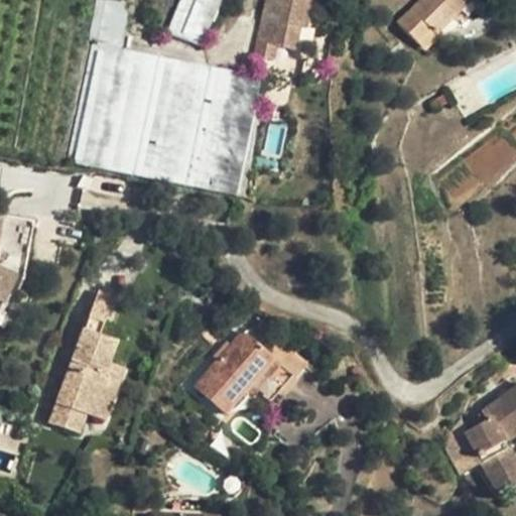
[(96,0),(88,43),(92,44),(107,47),(121,50),(127,15),(120,3),(101,0),(96,0)]
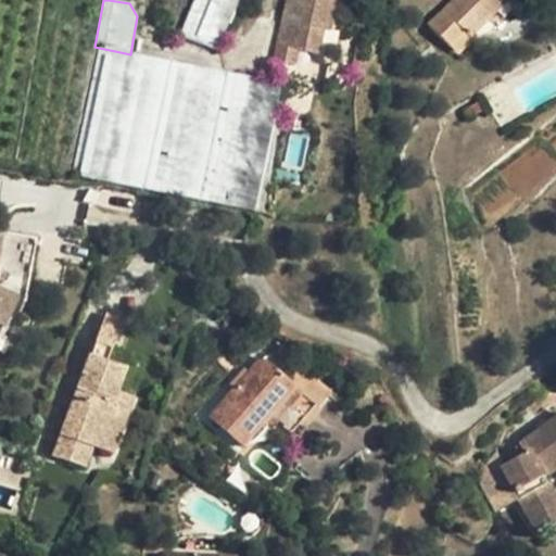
[(193,0),(179,35),(217,51),(237,0),(193,0)]
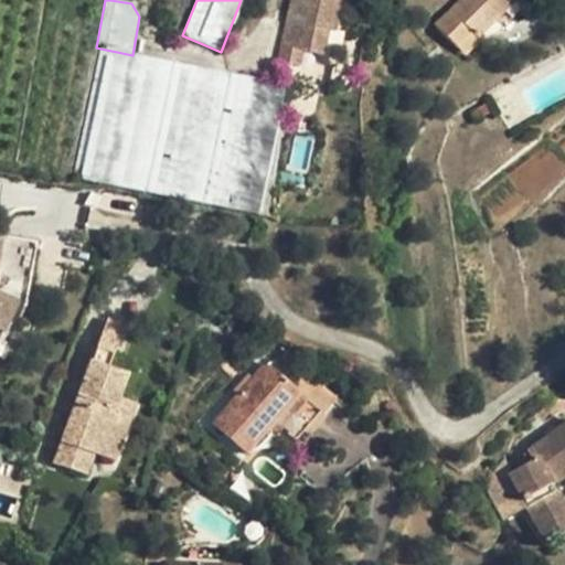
[(291,0),(287,21),(278,63),(300,68),(304,52),(321,56),(327,30),(336,32),(342,0),(291,0)]
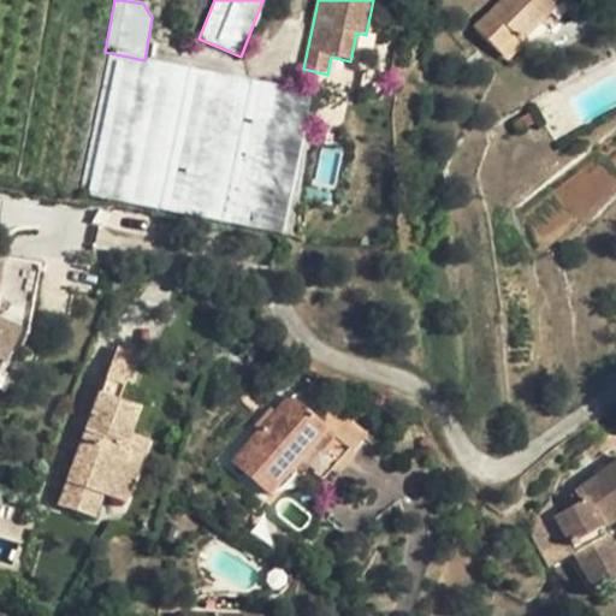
[(504,0),(477,28),(501,53),(516,36),(520,41),(561,0),(504,0)]
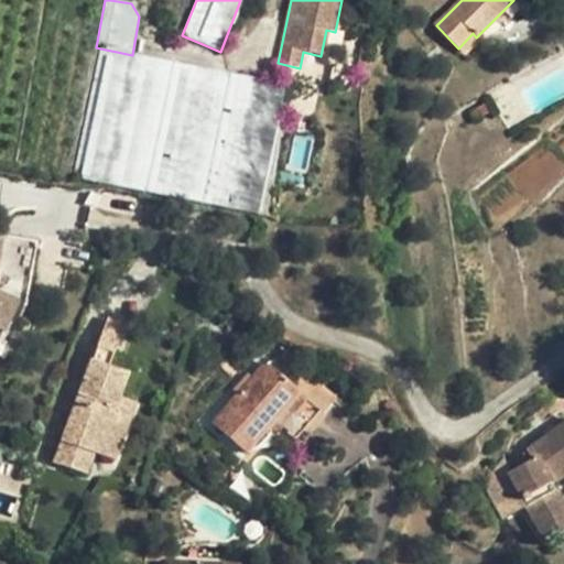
[(476,38),(473,33),(458,49),(465,55),(480,41),(476,38)]
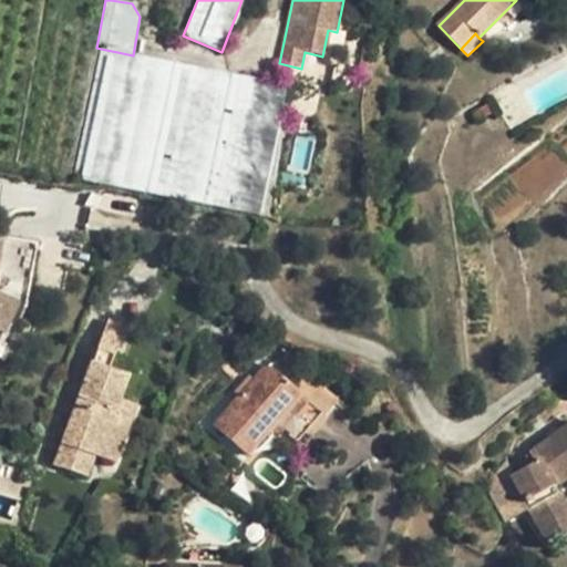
[(73,179),(90,183),(117,52),(101,49),(73,179)]
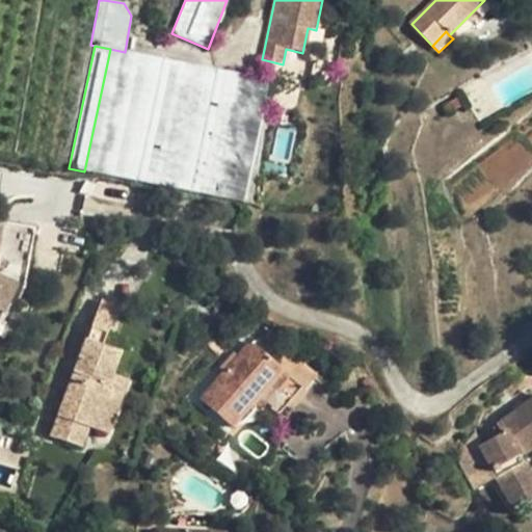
[(137,181),(163,59),(125,52),(110,49),(84,171),(137,181)]
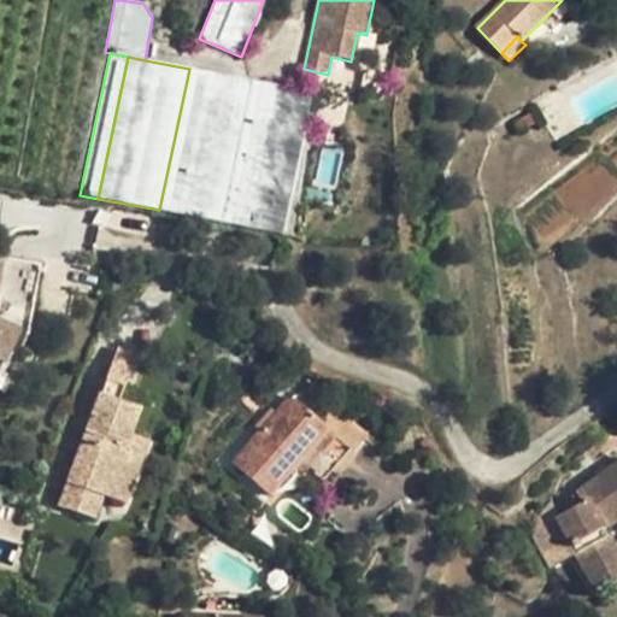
[(222,223),(251,81),(189,69),(159,210),(222,223)]
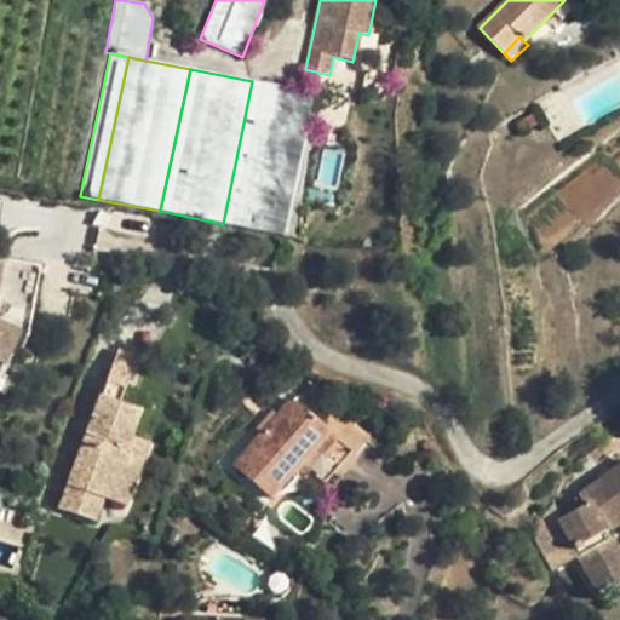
[(283,236),(314,95),(252,81),(223,224),(283,236)]
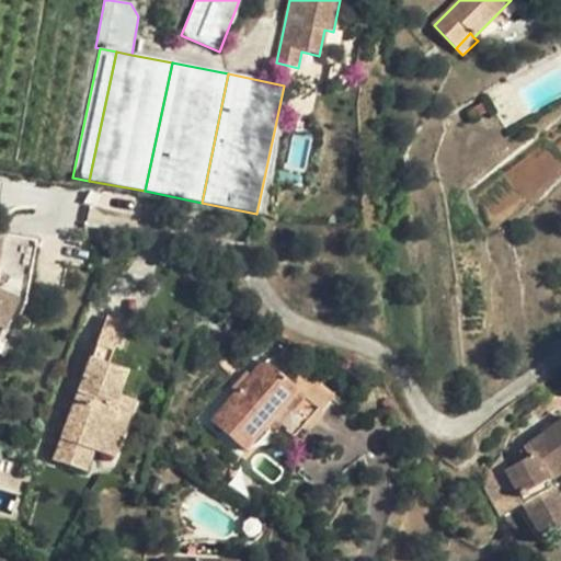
[(484,102),(468,111),(473,119),(489,111),(484,102)]
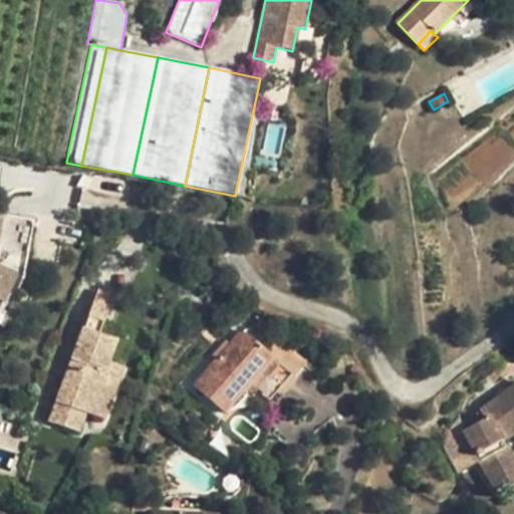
[(0,267),(17,275),(23,278),(28,256),(31,236),(34,221),(2,214),(1,220),(0,219),(0,267)]
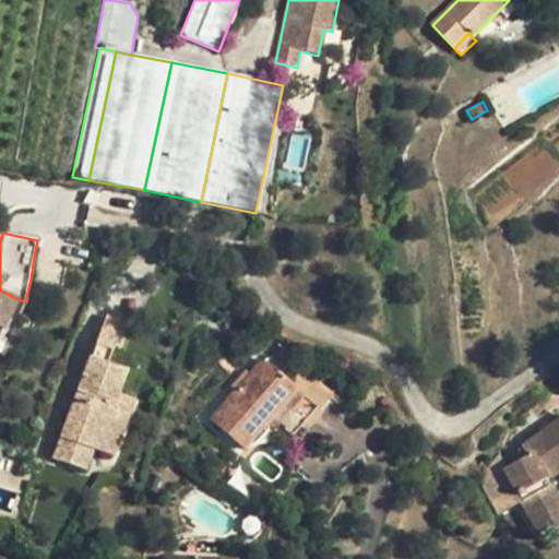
[(0,302),(19,299),(0,290),(0,302)]
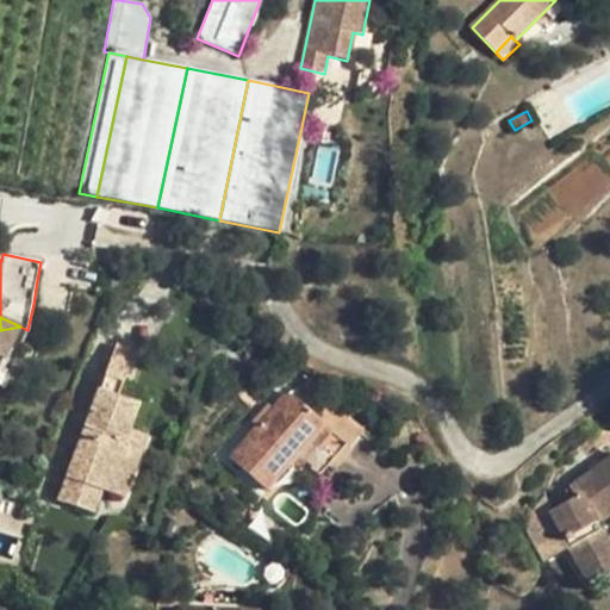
[(20,327),(0,330),(0,356),(5,360),(20,327)]
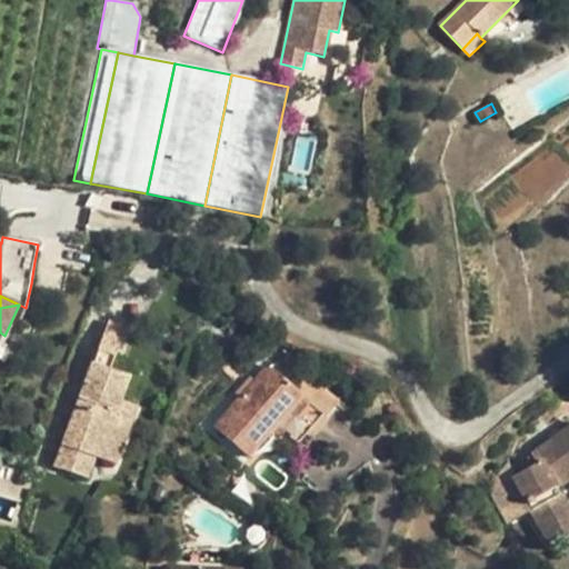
[(125,330),(108,323),(100,345),(117,350),(125,330)]
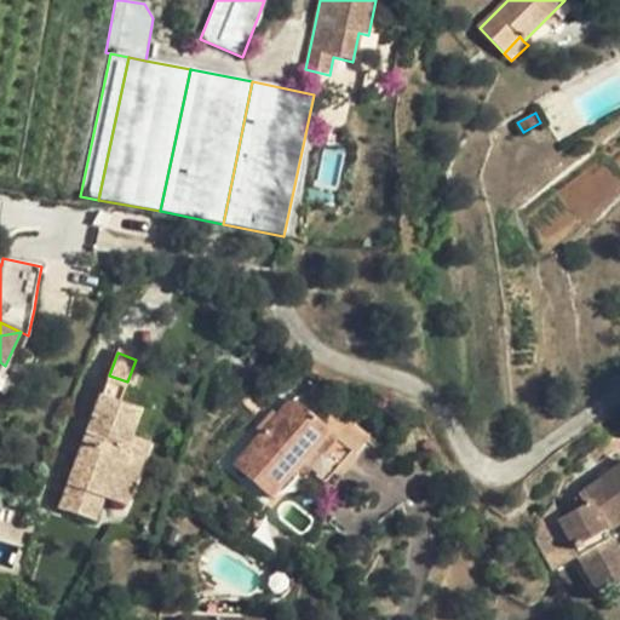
[(78,464),(61,507),(95,520),(102,499),(125,506),(148,445),(130,438),(138,413),(119,406),(127,382),(109,375),(85,443),(78,464)]
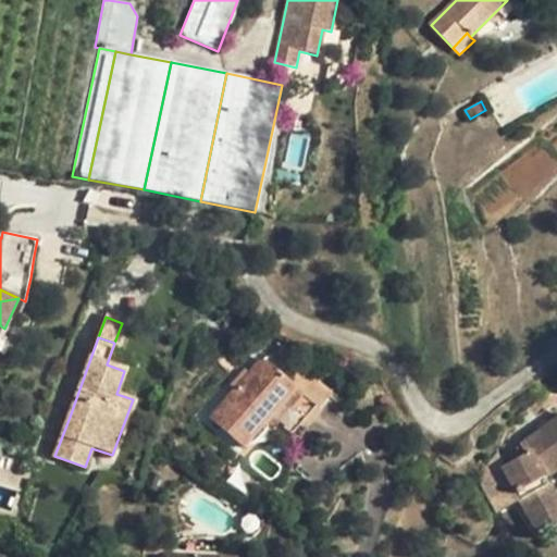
[(262,358),(210,418),(244,448),(265,423),(271,416),(279,423),(292,435),(317,407),(288,382),(262,358)]
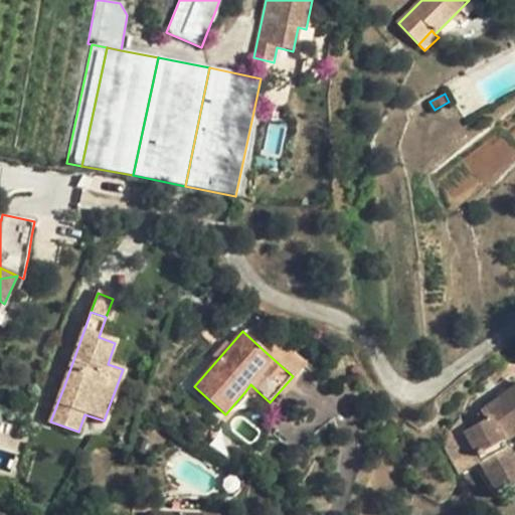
[(277,340),(267,353),(293,376),(304,363),(277,340)]
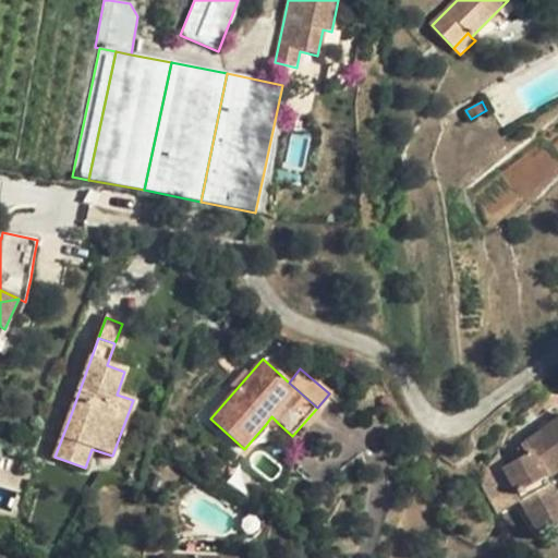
[(71,397),(63,415),(70,417),(76,399),(71,397)]
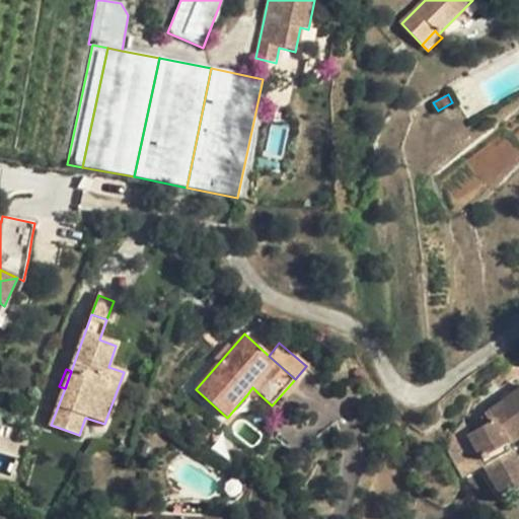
[(478,430),(469,435),(467,436),(480,460),(484,466),(485,467),(500,496),(518,485),(518,467),(511,453),(508,446),(518,437),(518,391),(517,392),(509,381),(497,391),(505,401),(486,416),(486,417),(490,424),(478,430)]
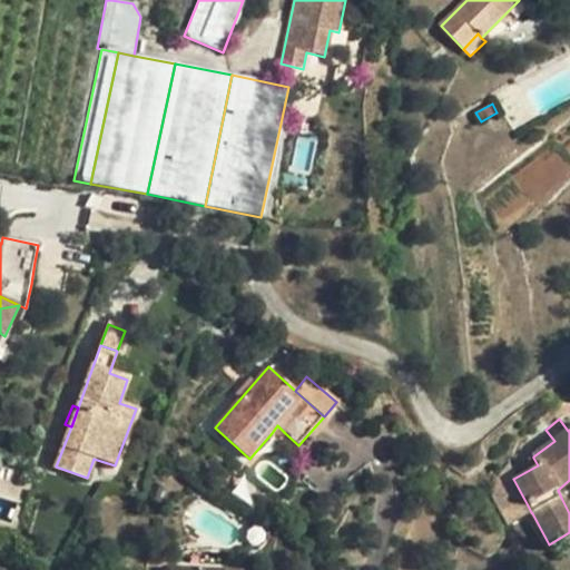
[(277,425),(272,433),(278,441),(285,433),(277,425)]
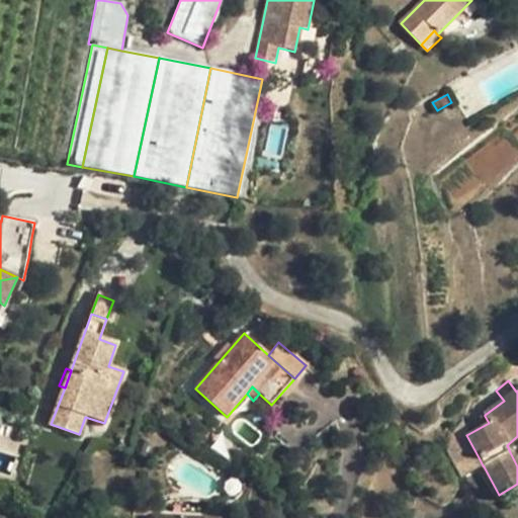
[(485,416),(473,423),(478,429),(489,423),(485,416)]
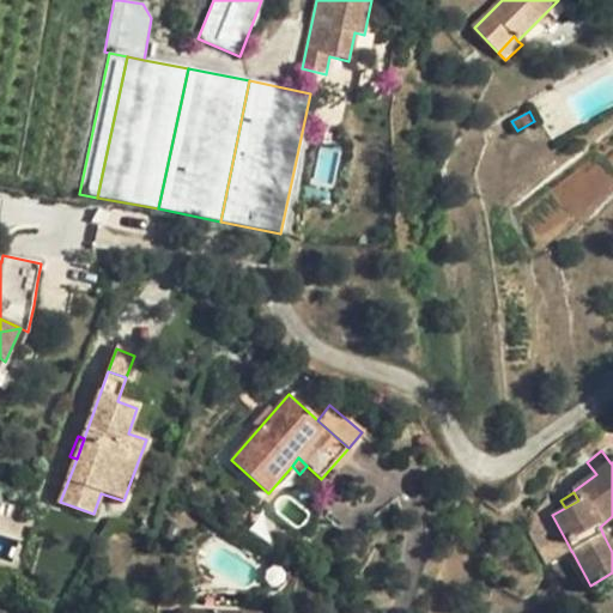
[(546,565),(571,551),(568,544),(552,515),(554,514),(546,499),(526,527),(546,565)]
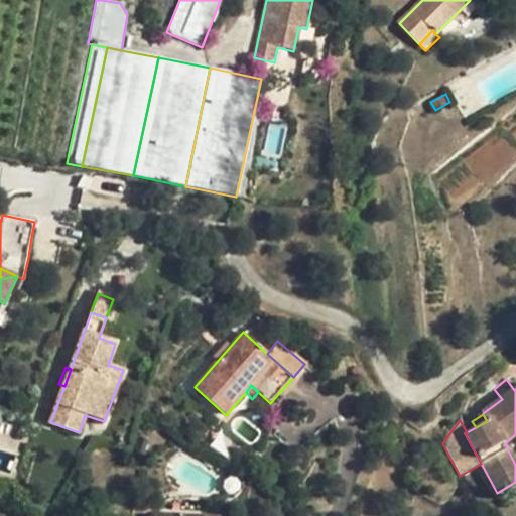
All buildings are outlined.
